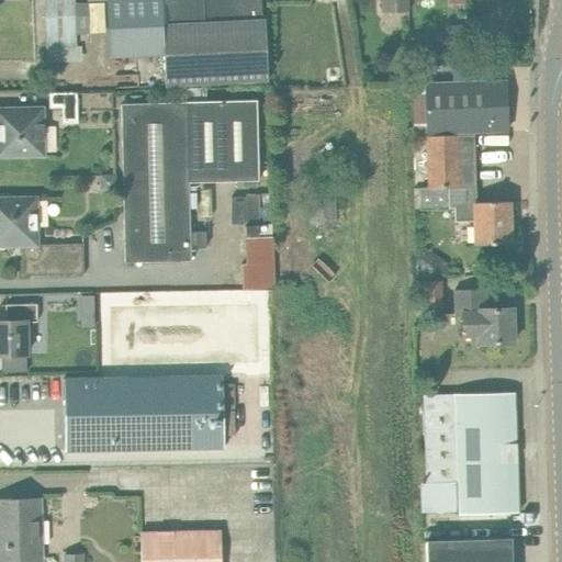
[(87,0),(90,0),(105,0),(109,57),(164,55),(165,86),(269,81),(266,20),(262,20),(260,0),(87,0)]
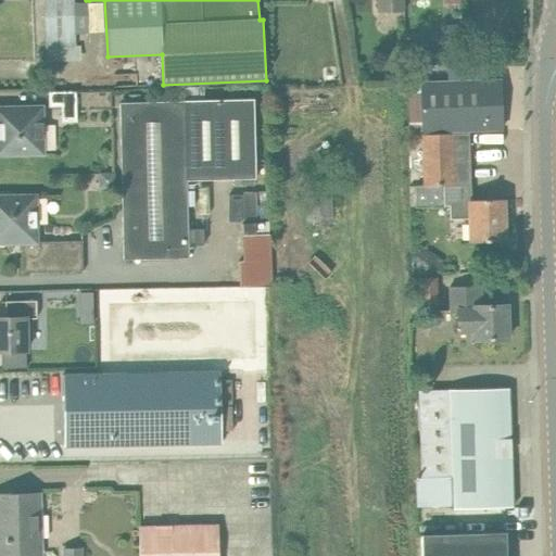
[(403,0),(377,0),(378,12),(404,11),(403,0)]
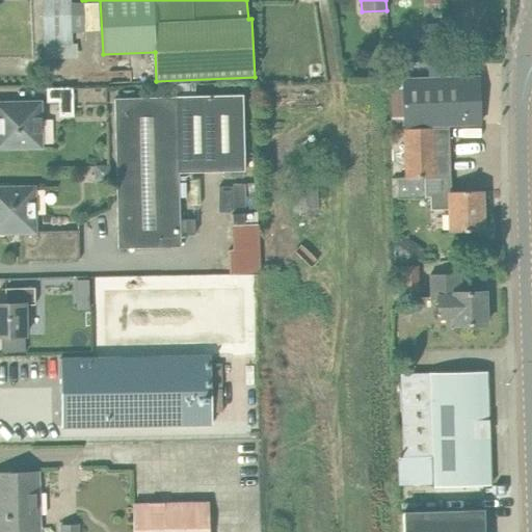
[(426,24),(426,49),(441,49),(441,24),(426,24)]
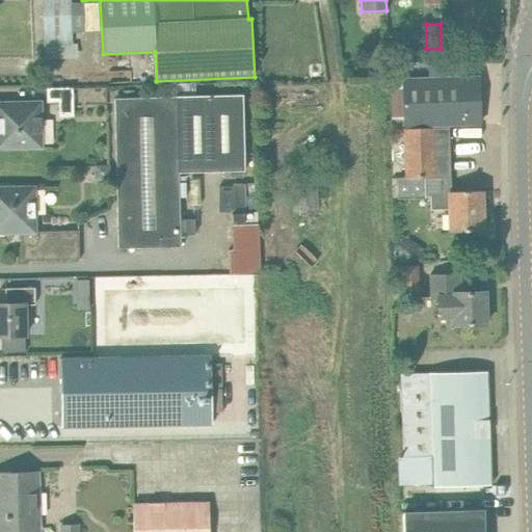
[(478,76),(402,78),(391,79),(392,128),(403,128),(405,177),(397,178),(398,190),(450,190),(448,125),(480,124),(478,76)]
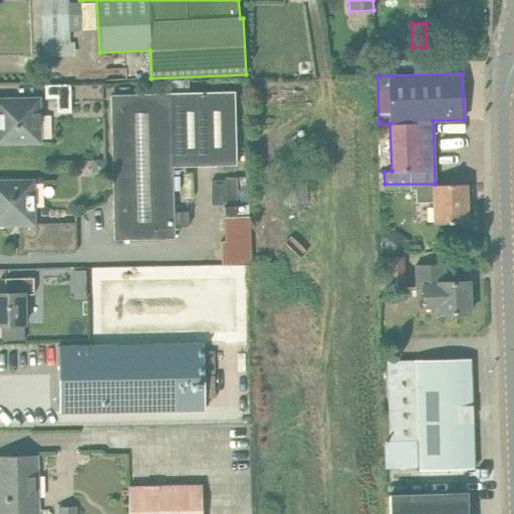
[(70,112),(70,85),(45,85),(46,97),(57,97),(57,112),(70,112)]
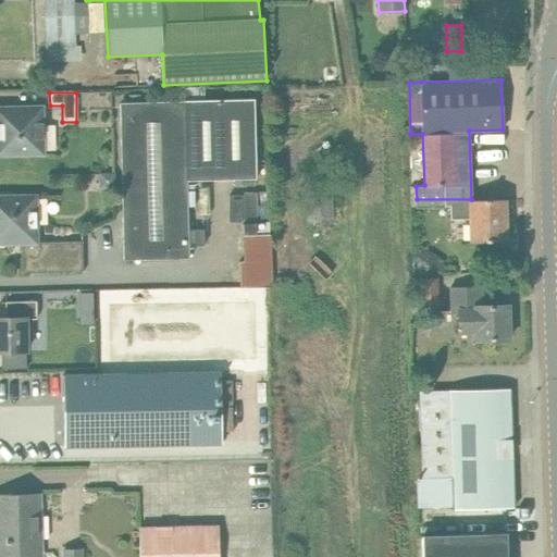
[(124,259),(189,258),(188,246),(205,245),(202,180),(257,178),(255,99),(185,101),(120,102),(124,259)]
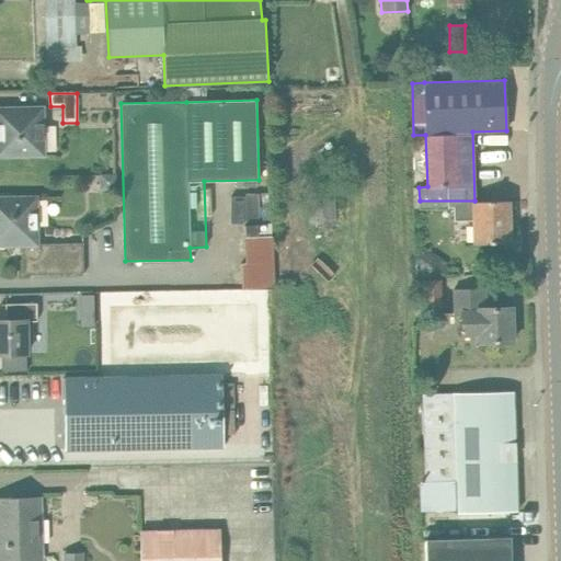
[(43,106),(16,109),(0,107),(0,156),(18,157),(44,156),(43,106)]
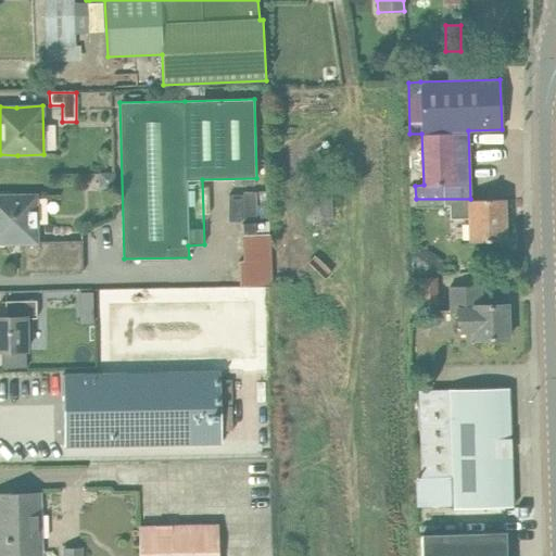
[(330,187),(307,187),(308,220),(331,219),(330,187)]
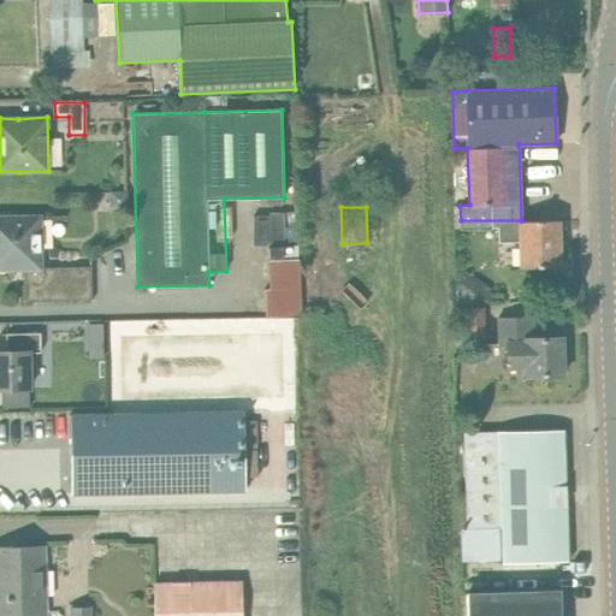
[(0,270),(24,270),(24,302),(93,301),(92,267),(41,266),(40,217),(0,217),(0,270)]
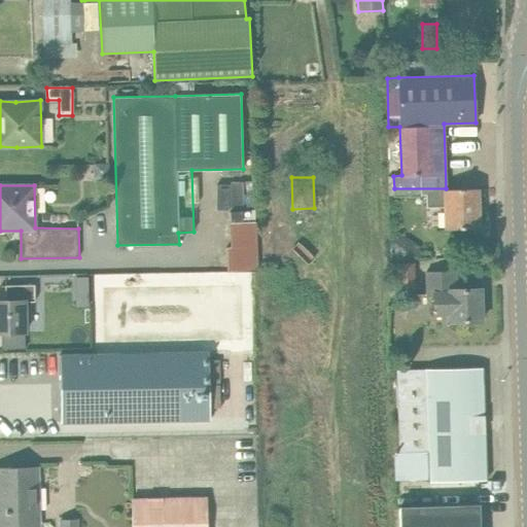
[(446,189),(446,188),(394,188),(394,196),(426,195),(426,208),(445,207),(446,230),(479,229),(478,188),(446,189)]
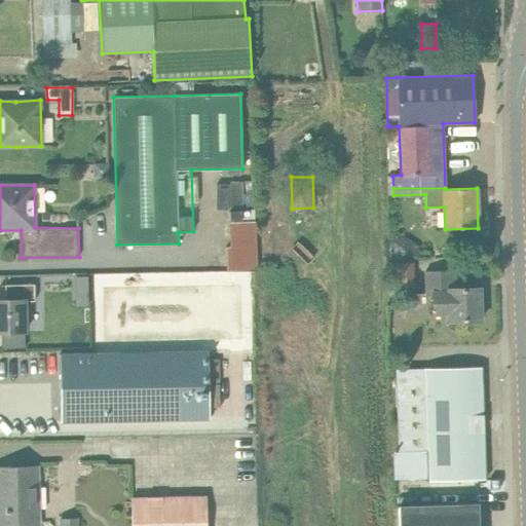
[(229,210),(229,219),(254,220),(254,210),(229,210)]
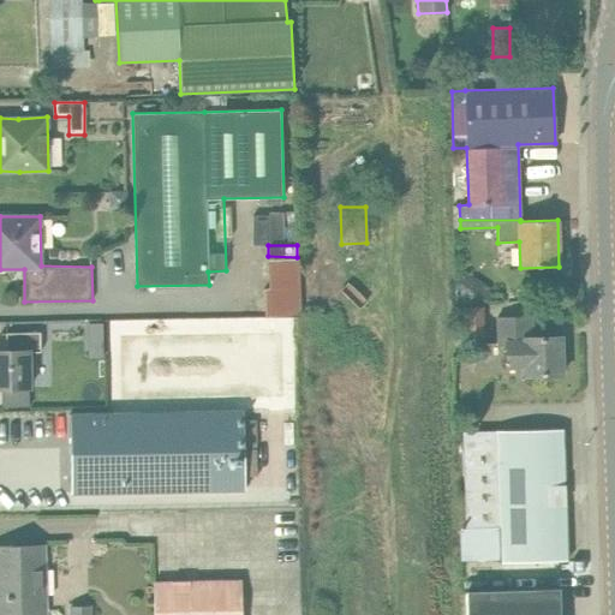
[(264,316),(298,316),(297,257),(268,257),(269,286),(264,286),(264,316)]
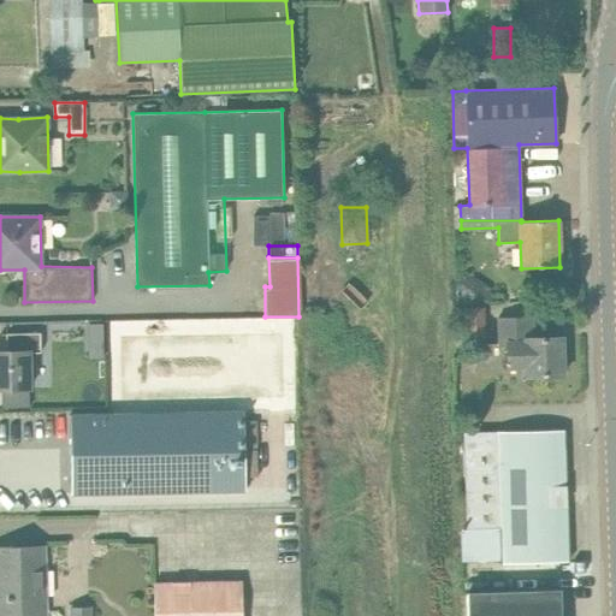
[(465,308),(466,341),(484,339),(483,308),(465,308)]
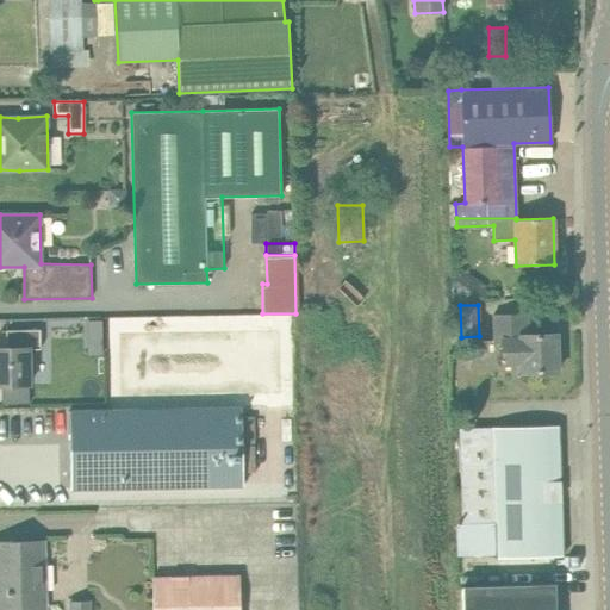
[(555,335),(527,336),(526,313),(493,315),(495,342),(502,342),(503,363),(521,362),(521,373),(556,372),(555,335)]
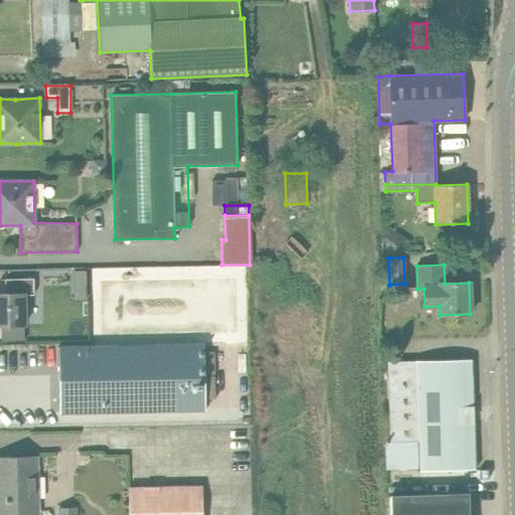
[(86,270),(73,270),(74,299),(87,299),(86,270)]
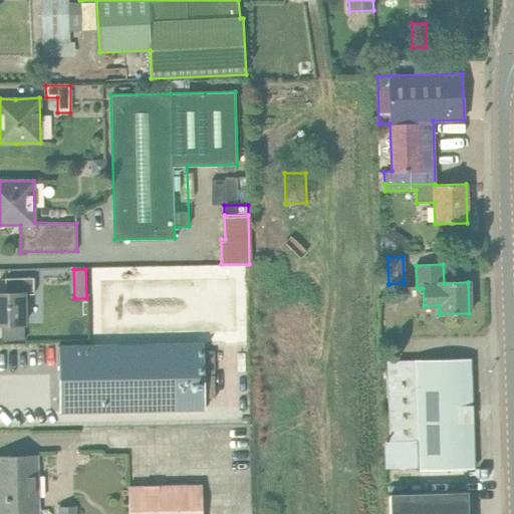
[(30,278),(25,278),(5,279),(5,294),(0,293),(0,324),(12,324),(25,323),(24,294),(34,294),(33,277),(30,278)]
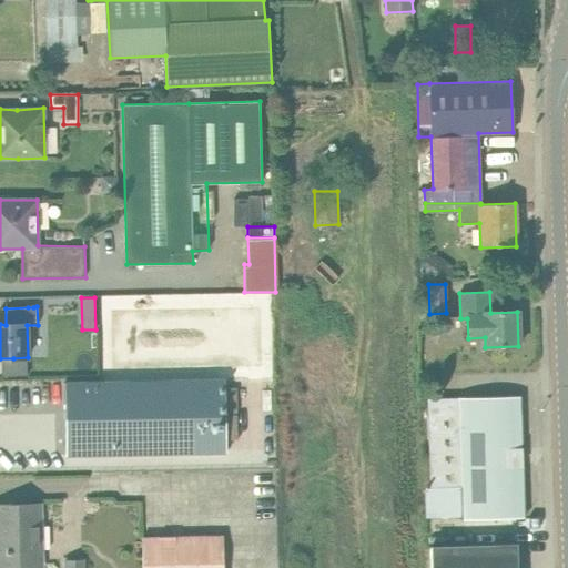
[(224,379),(87,383),(64,384),(66,455),(88,455),(225,452),(224,379)]
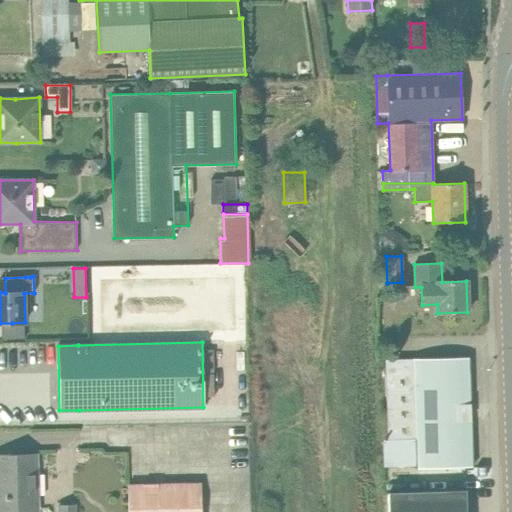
[(407,468),(452,466),(472,466),(469,359),(449,359),(385,360),(388,440),(416,439),(416,453),(406,453),(407,468)]
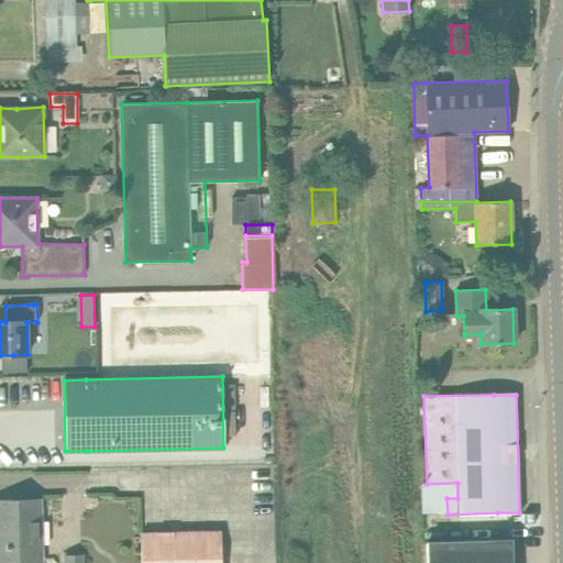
[(40,499),(23,499),(0,500),(0,562),(33,562),(33,547),(41,547),(40,499)]
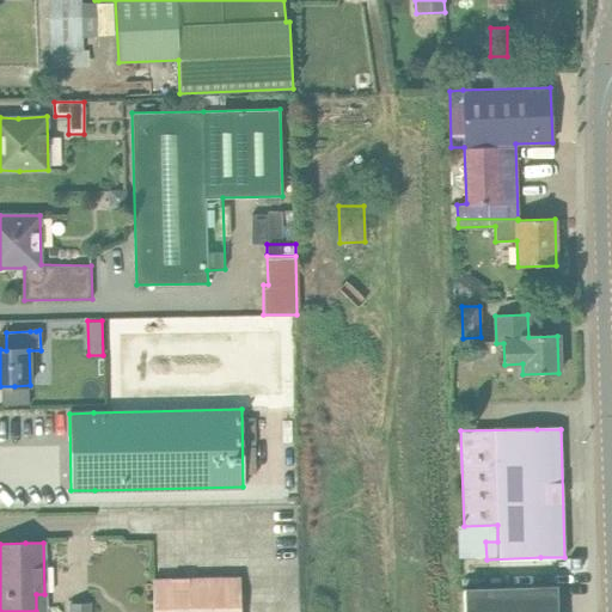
[(153,611),(225,611),(225,577),(153,580),(153,611)]
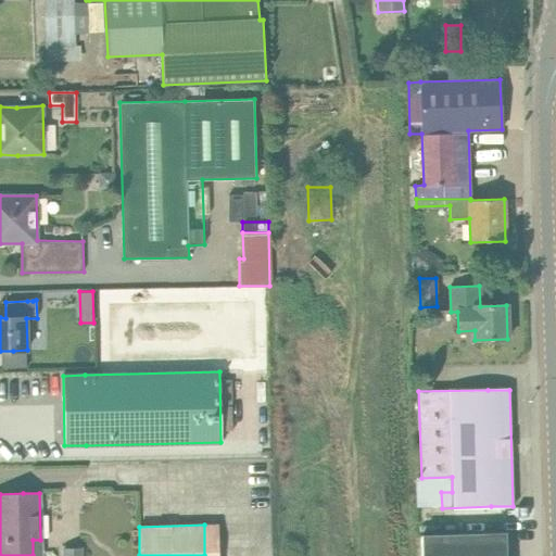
[(506,555),(506,532),(420,534),(420,555),(506,555)]
